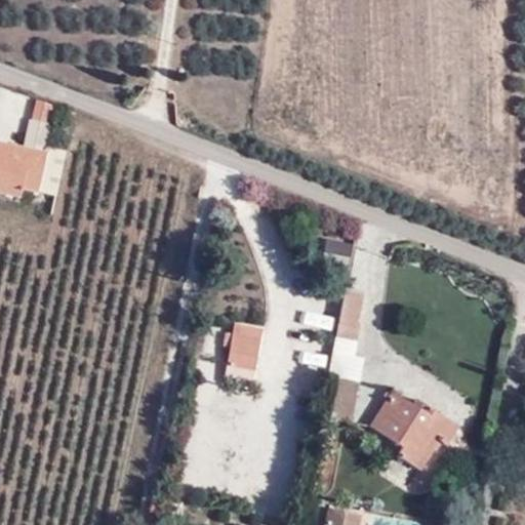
[(57,105),(38,101),(27,150),(0,143),(0,194),(21,199),(23,189),(38,192),(57,105)]
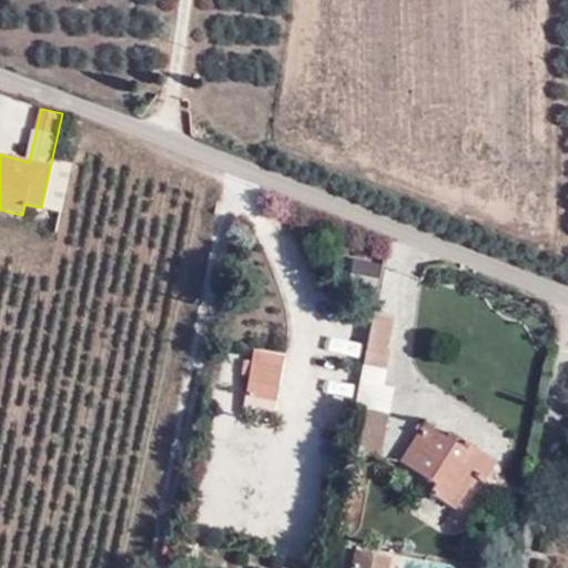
[(62,205),(72,162),(56,158),(44,202),(62,205)]
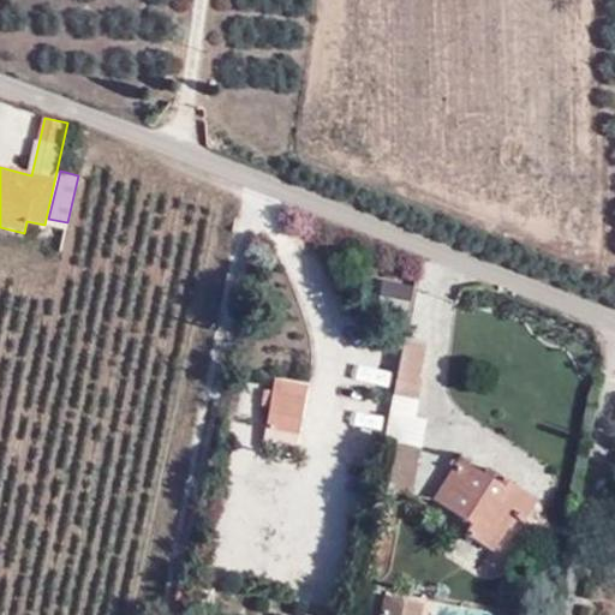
[(429,339),(405,334),(383,442),(423,449),(429,422),(413,418),(429,339)]
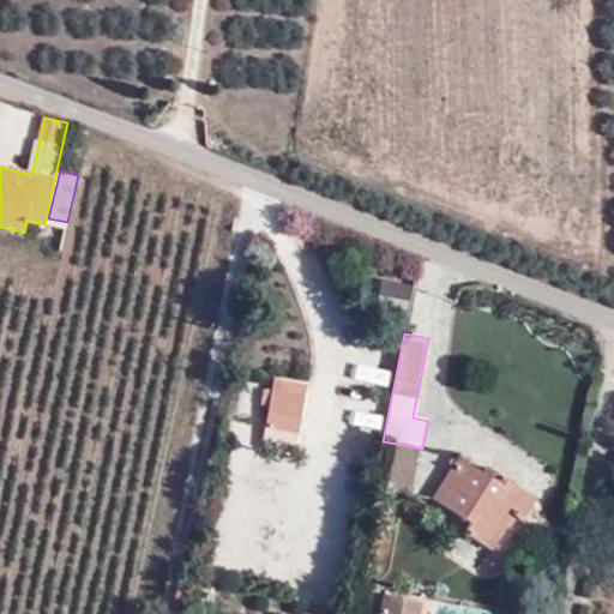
[(306,383),(274,378),(266,425),(300,429),(306,383)]
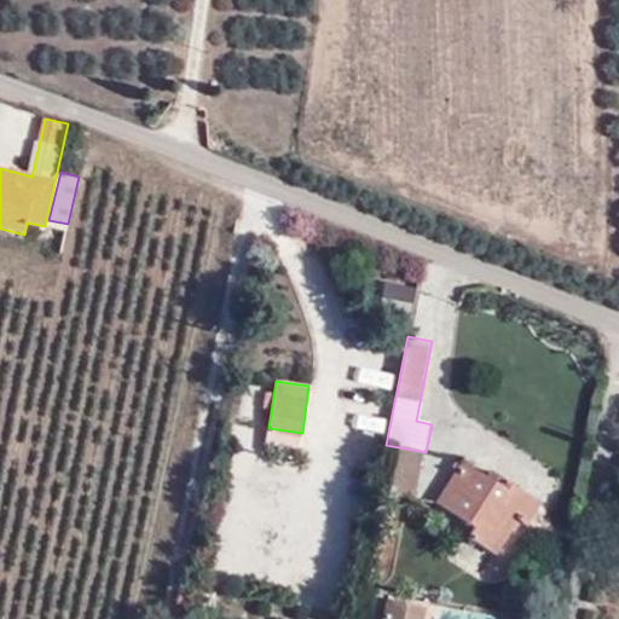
[(501,486),(462,461),(435,501),(473,526),(468,534),(499,555),(521,521),(527,526),(542,504),(507,481),(501,486)]
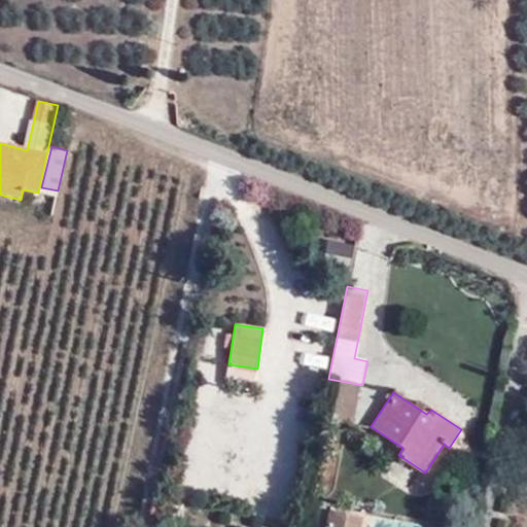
[(192,434),(187,466),(219,471),(223,440),(192,434)]
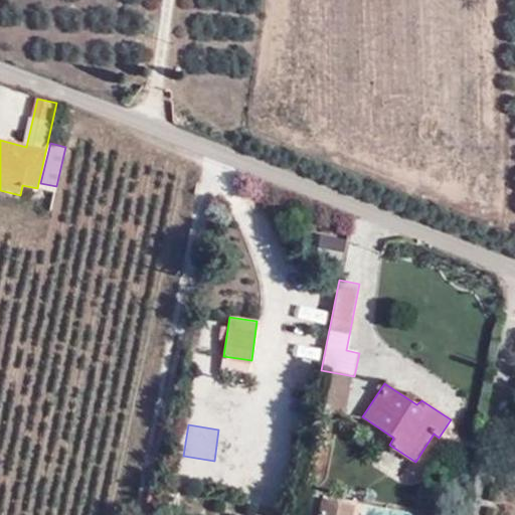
[(210,480),(234,479),(233,466),(209,467),(210,480)]
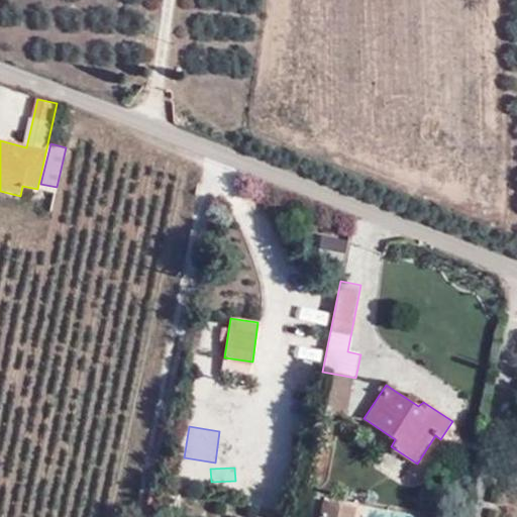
[(352,516),(355,506),(324,501),(321,516),(352,516)]
